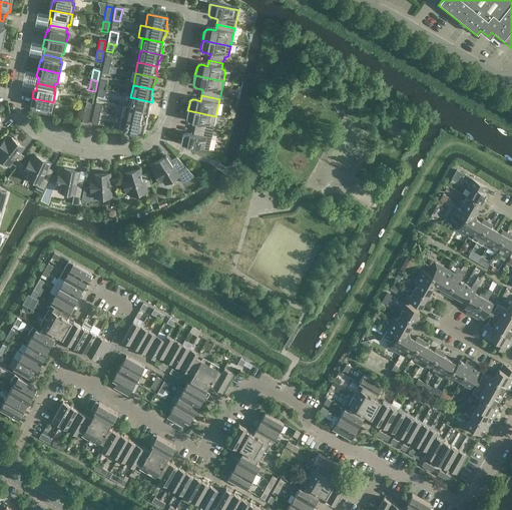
[(128,109),(147,113),(148,108),(149,107),(150,106),(151,104),(151,103),(152,102),(130,97),(128,109)]
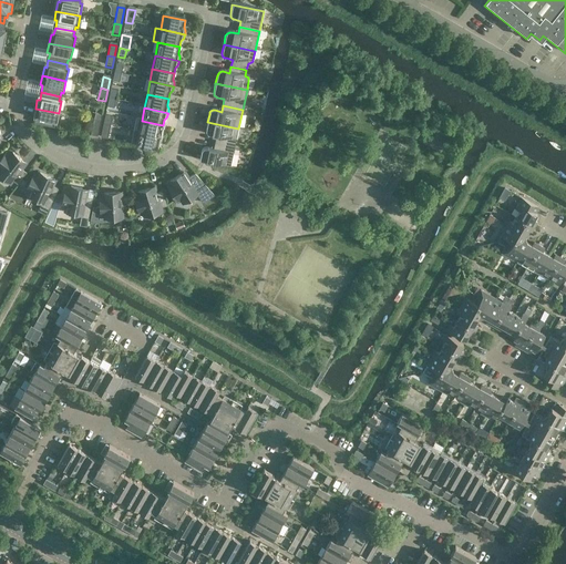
[(59,113),(35,109),(33,118),(35,118),(34,125),(53,130),(54,125),(57,125),(59,113)]
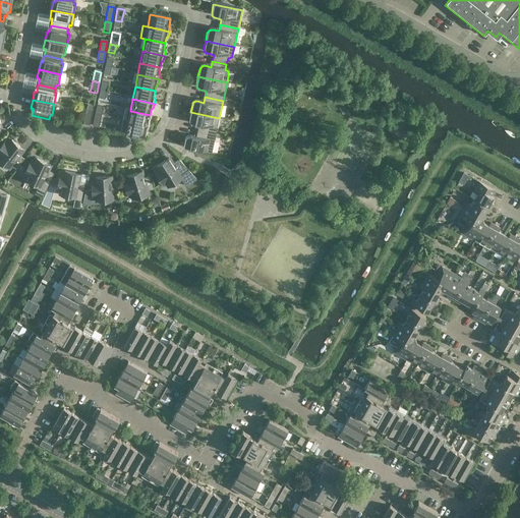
[(124,110),(122,121),(150,127),(150,126),(150,124),(150,123),(149,121),(149,120),(150,115),(130,111),(129,111),(124,110)]
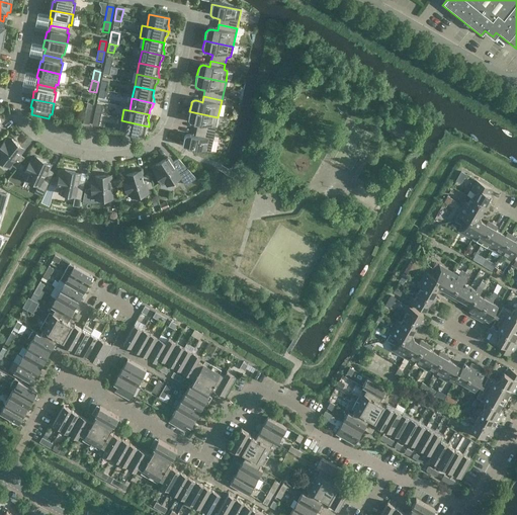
[(92,111),(85,110),(82,125),(88,126),(92,111)]
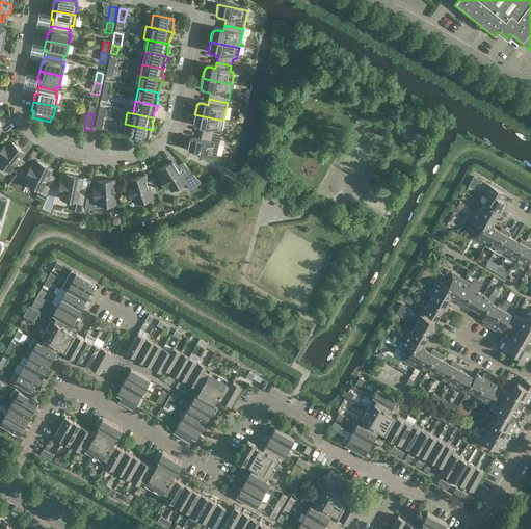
[(201,135),(219,139),(223,121),(194,114),(192,123),(192,125),(193,126),(194,127),(196,128),(203,129),(201,135)]
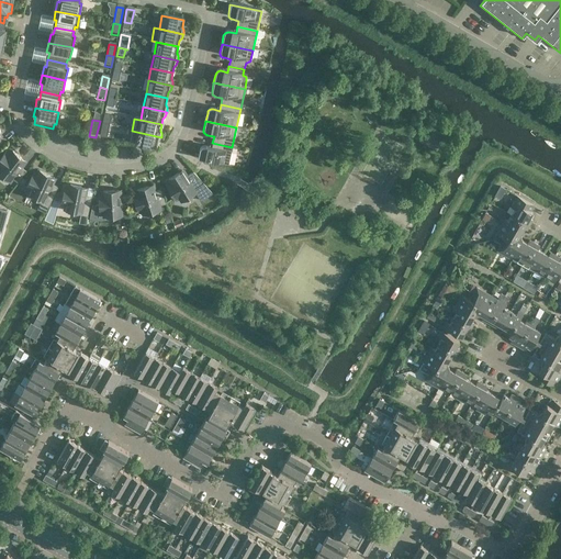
[(109,126),(102,125),(99,138),(107,140),(109,126)]
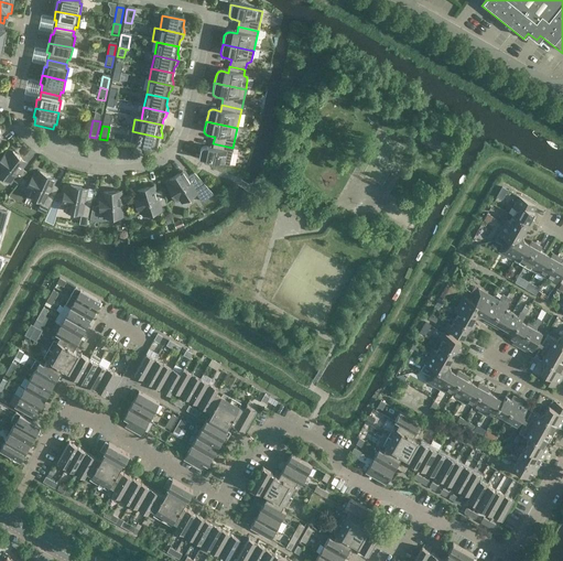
[(132,131),(129,144),(157,151),(158,144),(159,143),(160,142),(161,141),(161,139),(162,138),(132,131)]
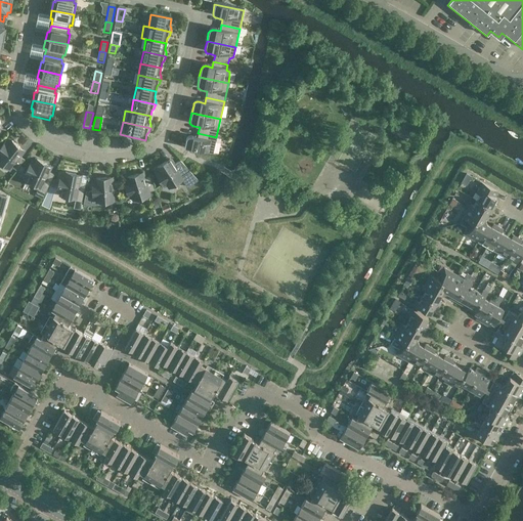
[(216,137),(198,133),(197,139),(190,138),(189,138),(187,138),(186,140),(185,141),(183,149),(213,156),(216,137)]
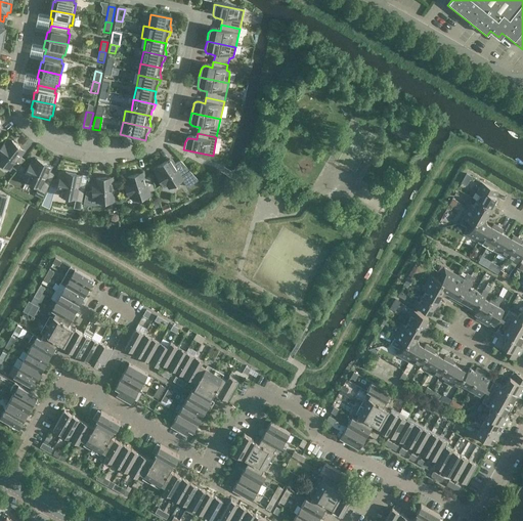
[(15,173),(24,162),(18,158),(23,153),(11,143),(8,147),(4,144),(0,149),(0,157),(0,166),(8,172),(10,169),(15,173)]
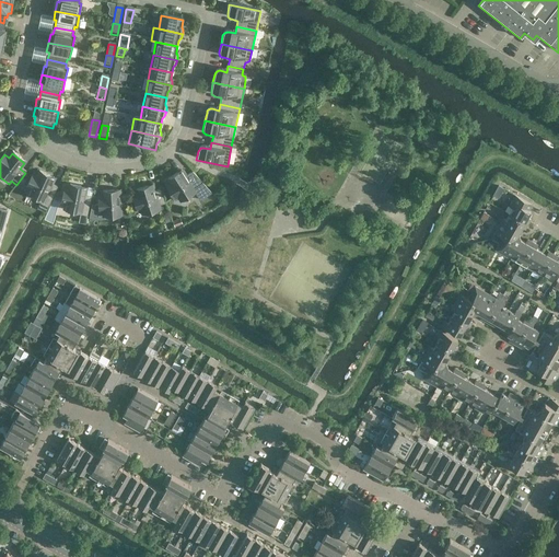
[(181,204),(195,195),(199,202),(211,195),(191,174),(185,178),(181,172),(167,181),(170,185),(165,188),(173,199),(177,197),(181,204)]
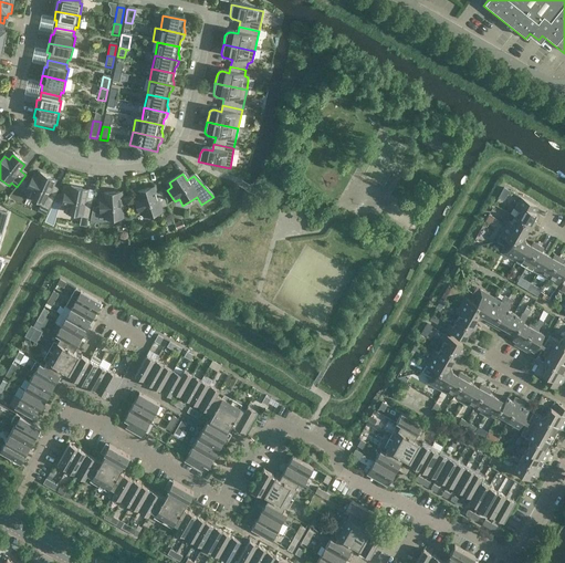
[(45,217),(49,211),(58,191),(51,188),(54,181),(39,175),(37,180),(32,178),(27,190),(32,193),(29,199),(41,205),(37,214),(45,217)]
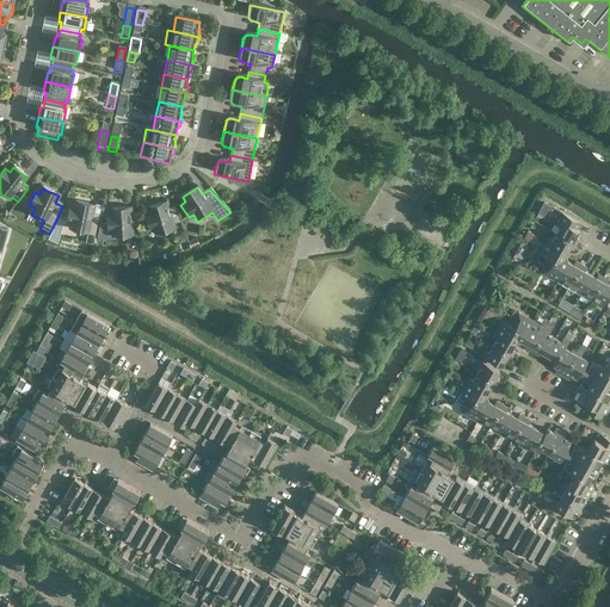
[(94,240),(99,216),(92,215),(93,206),(75,203),(74,209),(69,208),(66,222),(72,223),(71,231),(87,235),(86,237),(94,240)]
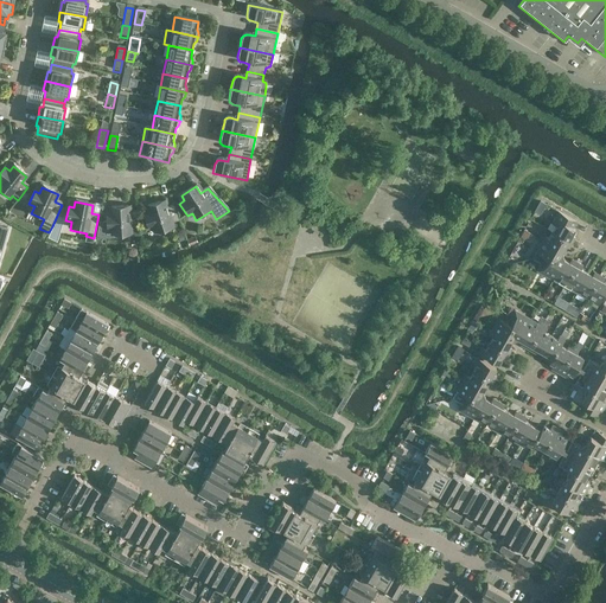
[(171,225),(179,223),(173,207),(166,210),(164,203),(147,207),(148,213),(144,215),(147,229),(153,226),(155,235),(172,230),(171,225)]
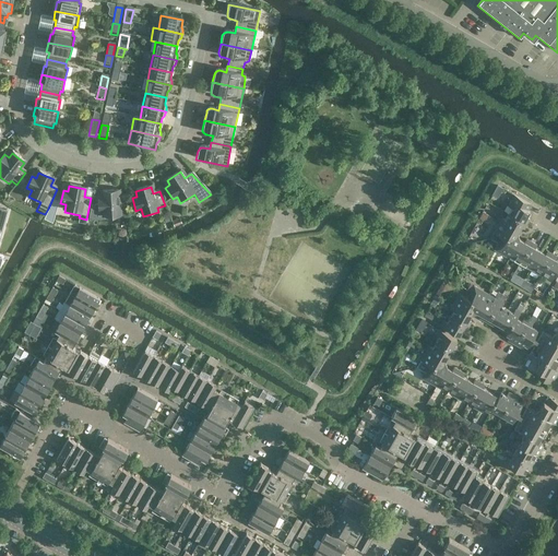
[(120,213),(127,213),(126,198),(119,199),(118,191),(102,192),(103,198),(97,199),(98,212),(103,211),(104,219),(120,217),(120,213)]
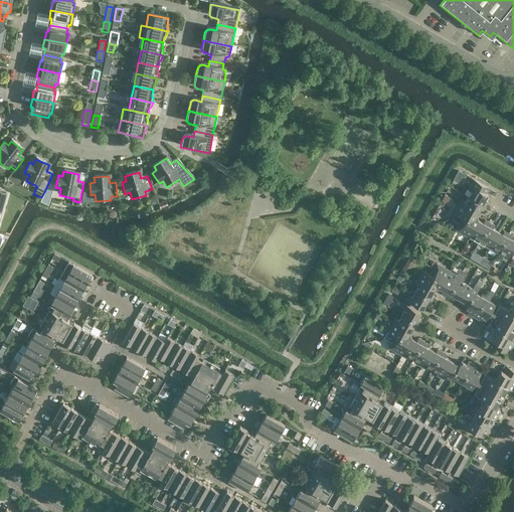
[(468,199),(483,208),(486,203),(483,201),(486,196),(484,195),(487,189),(474,181),(468,192),(471,193),(468,199)]
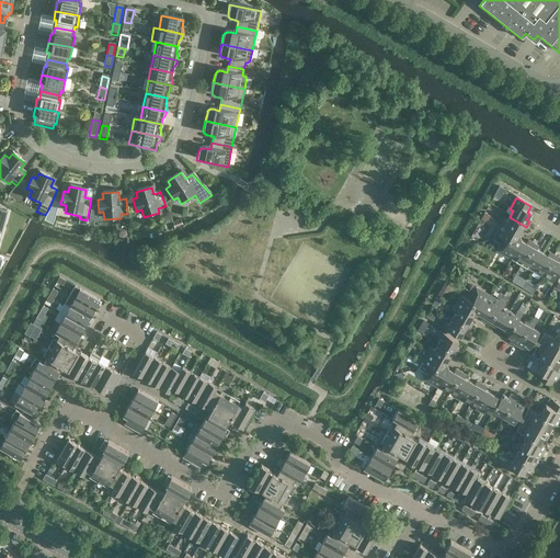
[(526,227),(510,217),(506,223),(503,220),(500,225),(517,235),(521,229),(523,231),(526,227)]
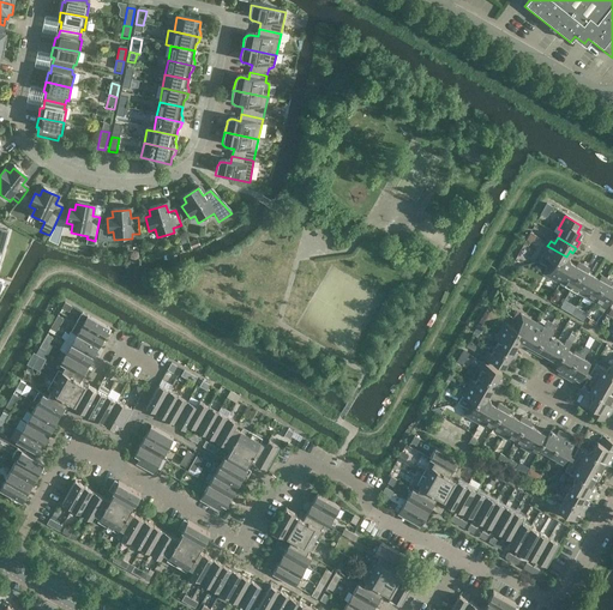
[(191,252),(199,248),(197,241),(188,245),(191,252)]
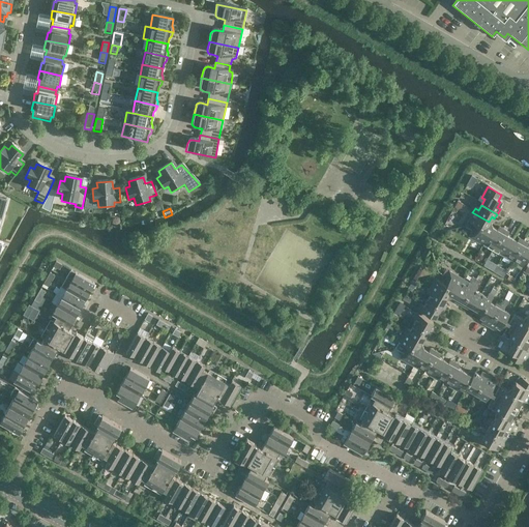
[(489,222),(472,212),(463,229),(471,233),(475,235),(478,230),(490,226),(489,222)]
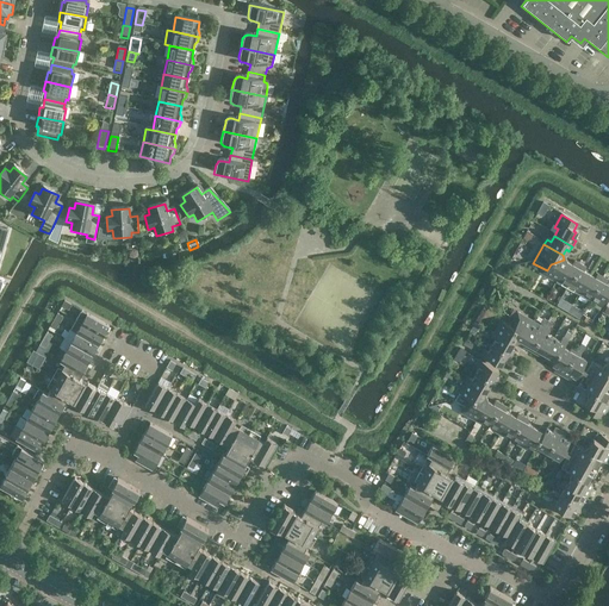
[(553,282),(565,262),(564,260),(551,264),(547,270),(542,268),(539,274),(553,282)]
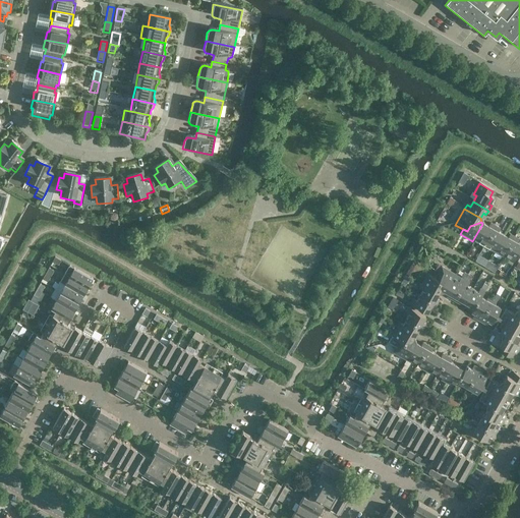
[(482,247),(494,227),(488,224),(486,227),(482,224),(472,241),(478,244),(482,247)]
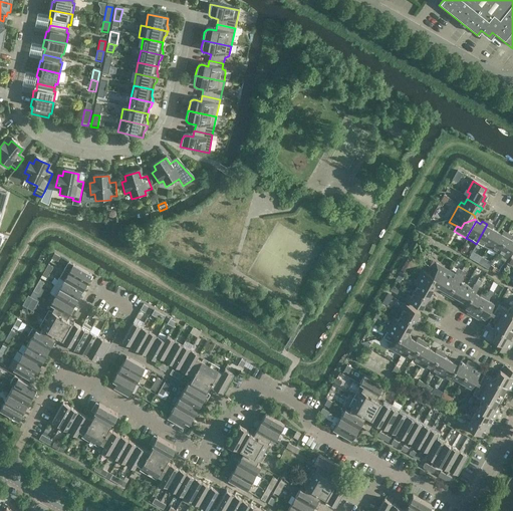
[(487,224),(476,244),(482,247),(485,249),(495,232),(490,229),(492,226),(487,224)]
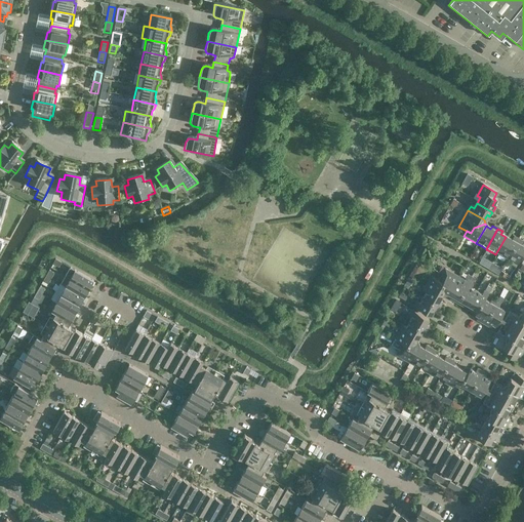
[(506,237),(495,254),(507,261),(508,257),(507,256),(517,239),(512,236),(510,239),(506,237)]
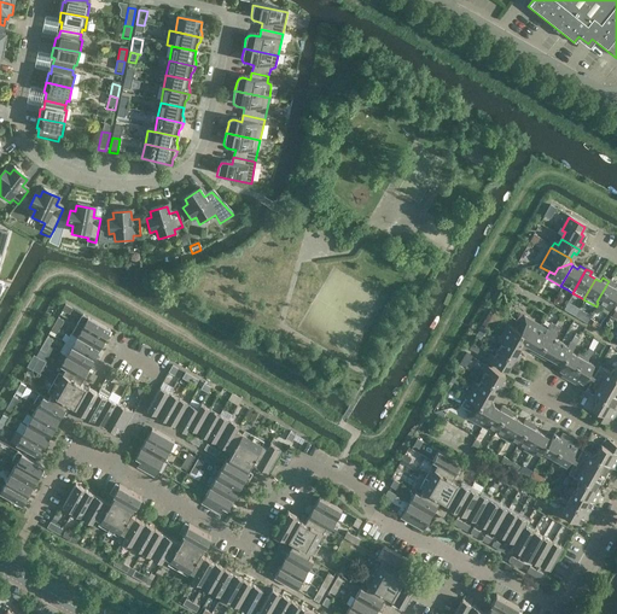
[(607,313),(616,297),(616,291),(612,288),(613,285),(609,281),(597,302),(598,303),(604,307),(603,310),(607,313)]
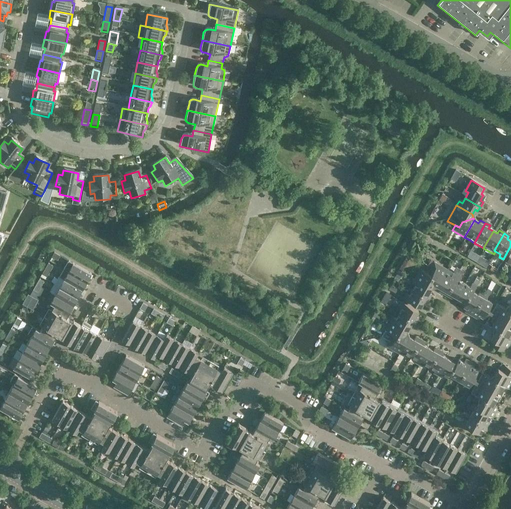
[(91,276),(72,265),(68,263),(63,271),(86,284),(91,276)]
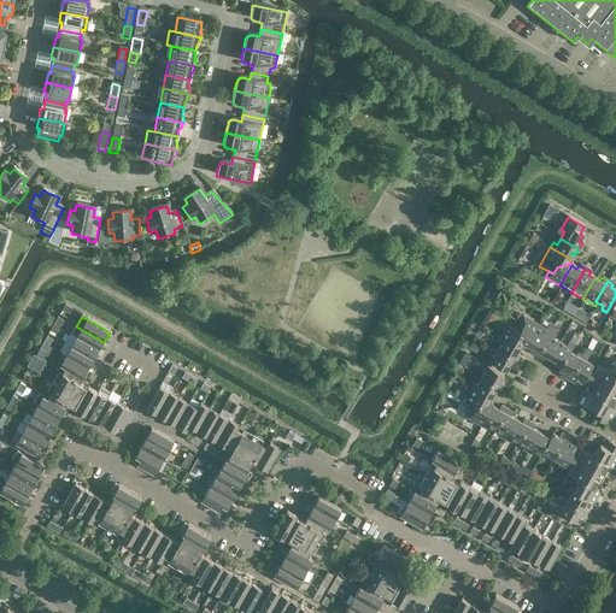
[(518,334),(523,349),(527,348),(537,331),(539,328),(522,318),(518,325),(522,328),(518,334)]
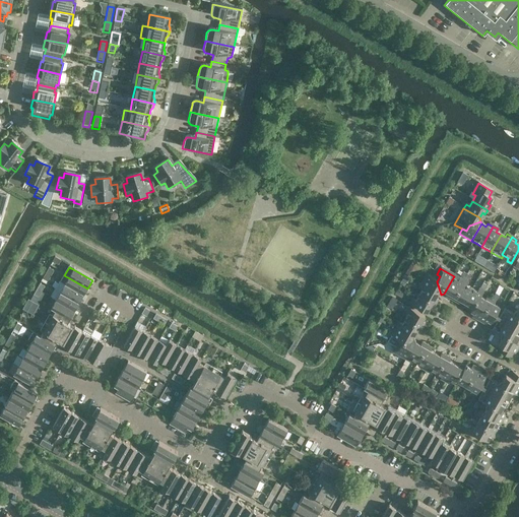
[(420,285),(438,296),(441,295),(437,281),(440,276),(437,274),(434,279),(426,275),(420,285)]
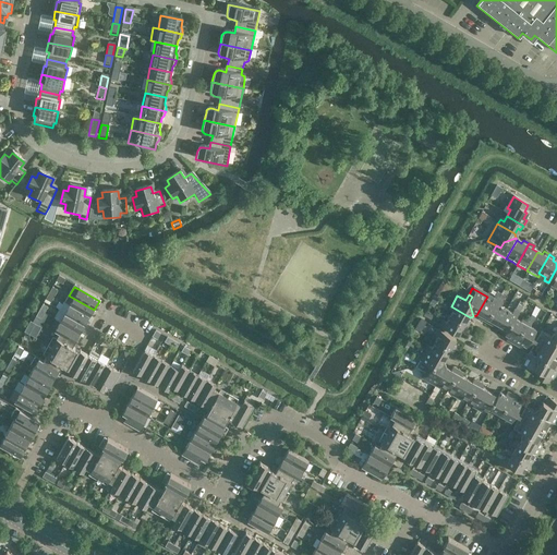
[(89,318),(94,310),(69,296),(63,304),(69,308),(69,306),(89,318)]
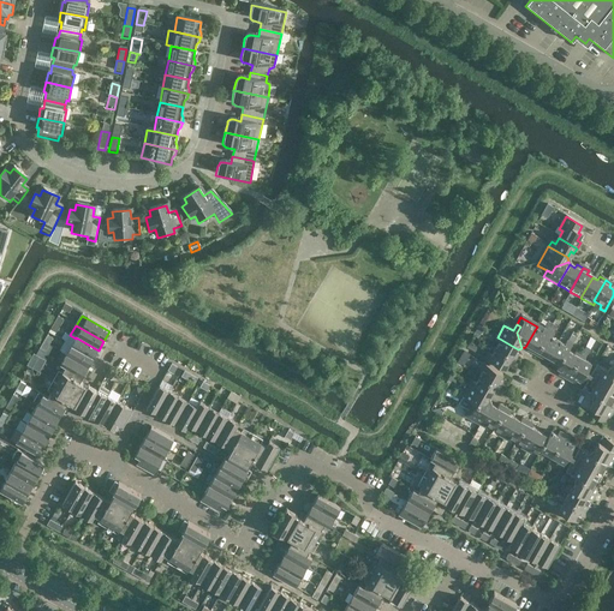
[(548,333),(543,330),(542,330),(541,334),(535,330),(525,347),(528,348),(526,352),(535,357),(548,333)]
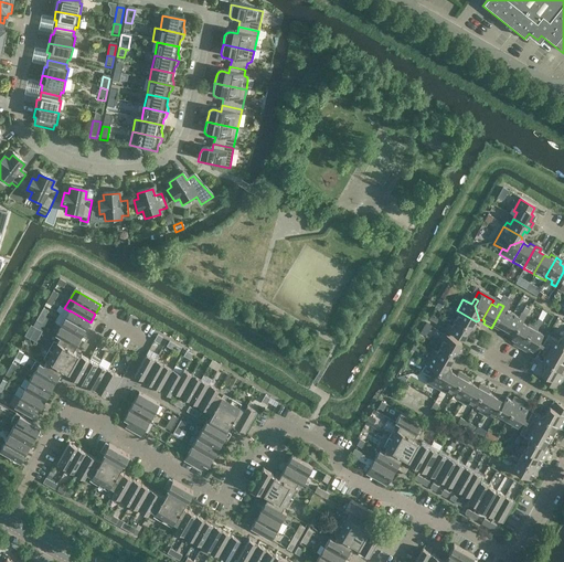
[(503,306),(491,328),(498,332),(500,329),(503,330),(512,315),(507,313),(508,309),(503,306)]
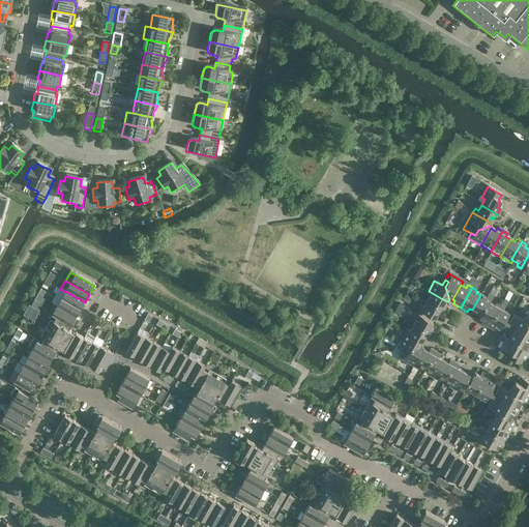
[(80,311),(85,302),(65,291),(65,292),(61,299),(80,311)]
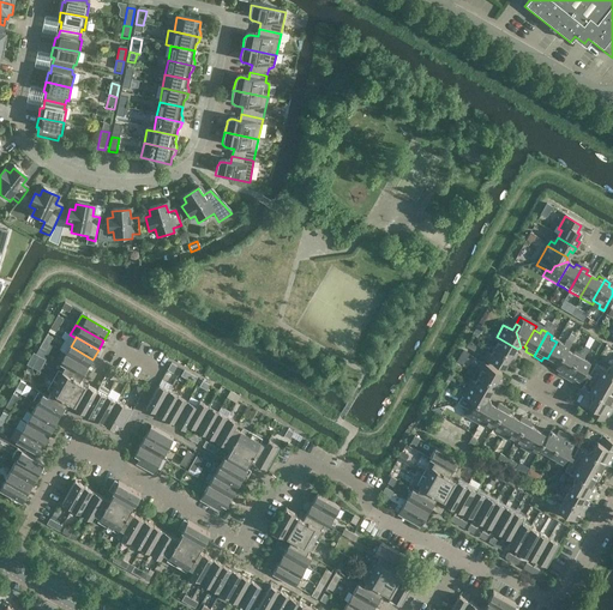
[(493,350),(514,361),(517,356),(514,354),(516,349),(517,349),(497,337),(493,342),(497,344),(493,350)]
